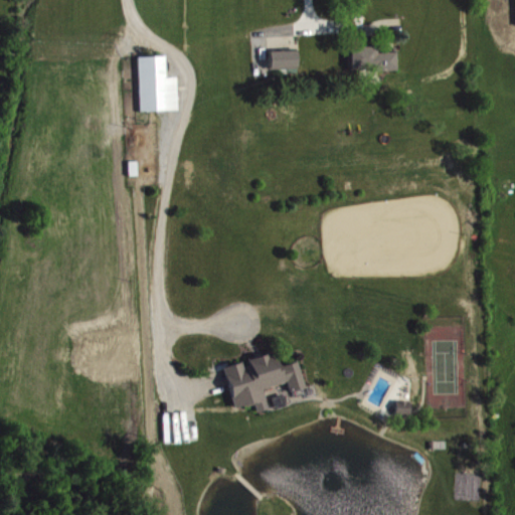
[(379,52),(378,46),(351,47),(352,71),(398,70),(397,52),(379,52)]
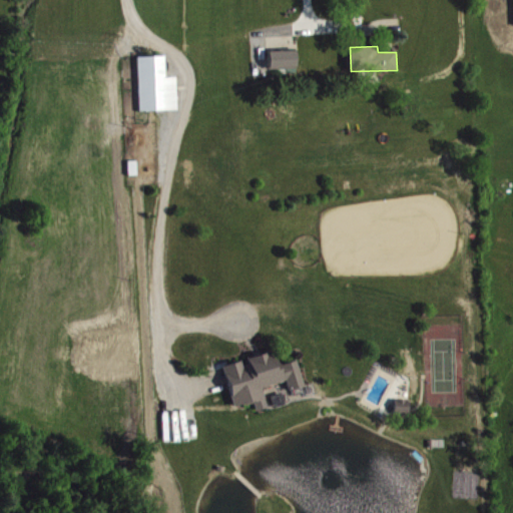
[(299,68),(298,50),(271,51),(271,69),(299,68)]
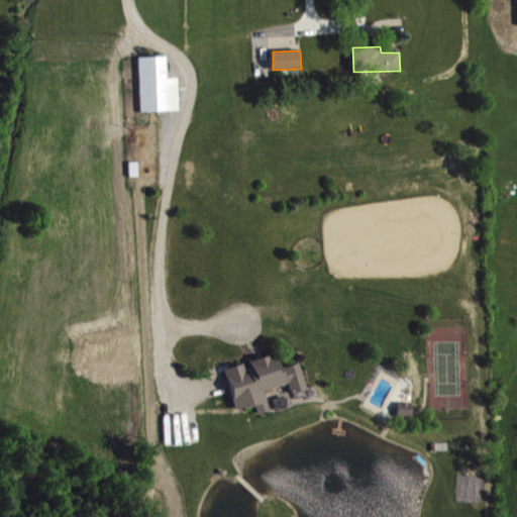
[(140,58),(143,113),(182,111),(181,78),(170,78),(169,57),(140,58)]
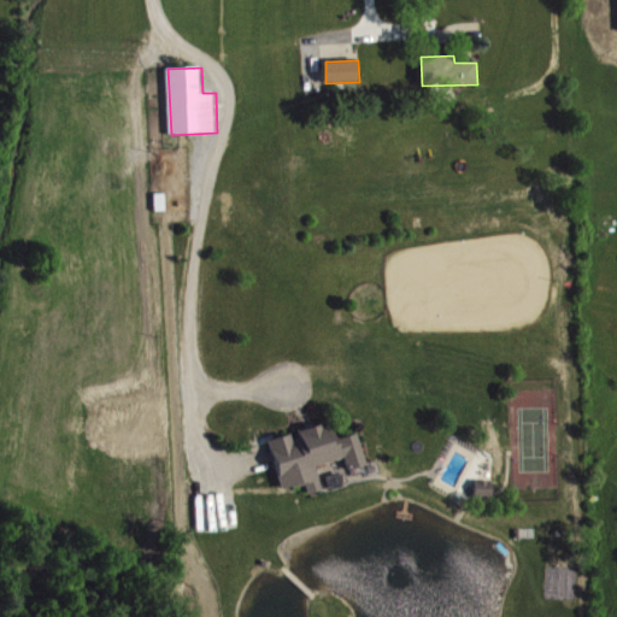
[(271,440),(283,491),(307,485),(310,494),(324,491),(317,466),(346,459),(350,470),(369,465),(360,434),(335,440),(330,423),(297,432),(297,434),(271,440)]
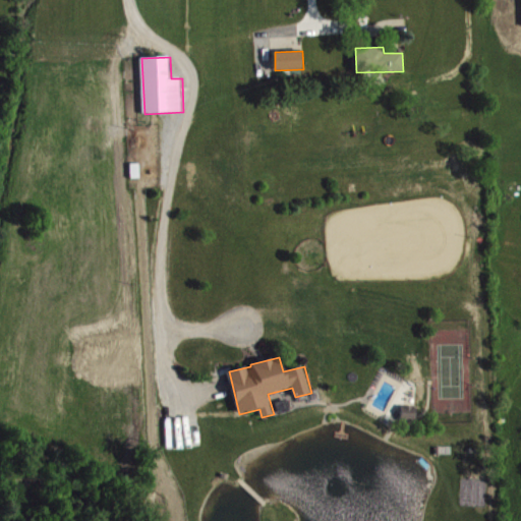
[(402,419),(417,420),(417,407),(403,406),(402,419)]
